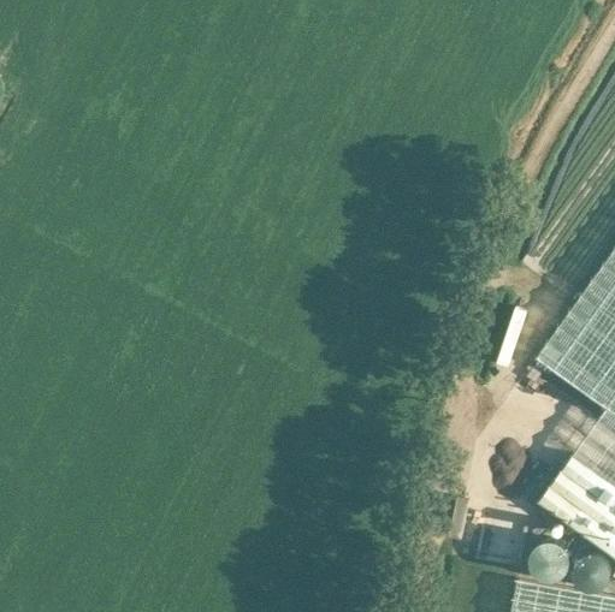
[(614,611),(614,248),(534,358),(604,410),(536,504),(614,560),(614,599),(516,582),(510,611),(614,611)]
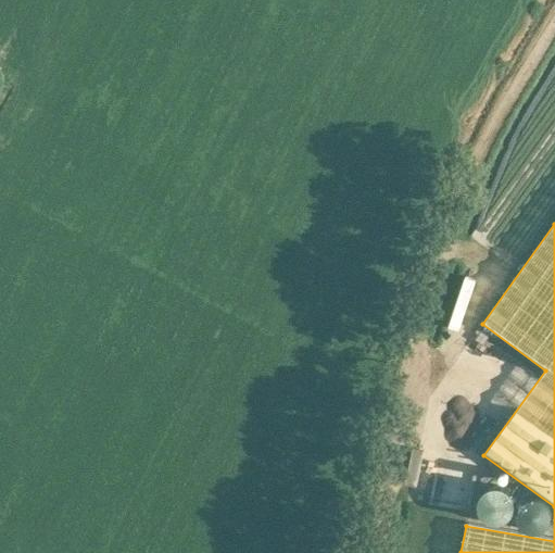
[(437,455),(433,460),(440,465),(424,488),(442,502),(462,475),(437,455)]
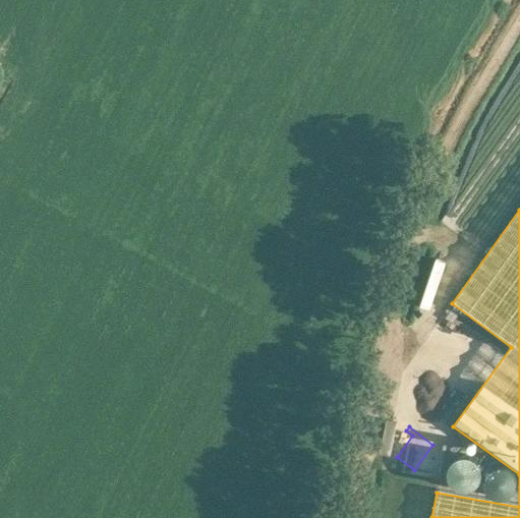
[(472,454),(474,453),(475,452),(476,451),(476,450),(476,448),(475,447),(474,445),(473,445),(471,444),(470,445),(468,446),(467,447),(467,448),(467,450),(467,452),(468,453),(469,454),(471,454),(472,454)]
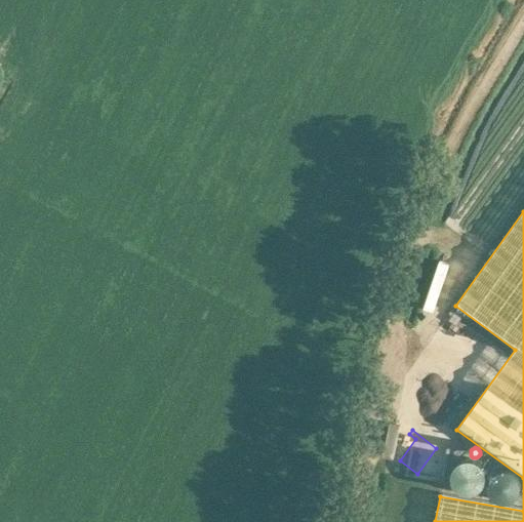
[(464,463),(458,466),(455,470),(452,475),(452,480),(453,485),(456,490),(460,493),(466,495),(471,495),(477,494),(481,491),(485,486),(486,481),(486,475),(484,470),(480,466),(475,463),(469,462),(464,463)]
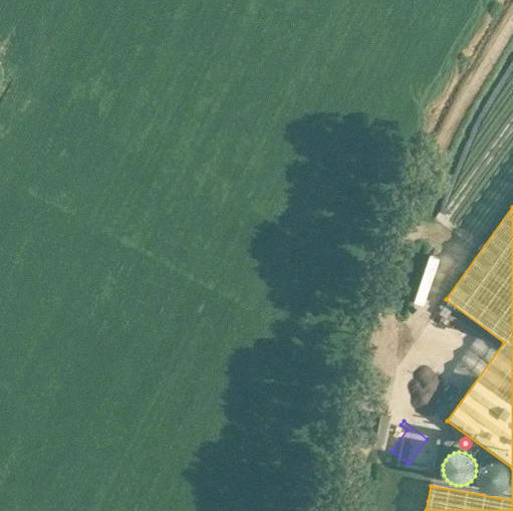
[(5,507),(10,510),(15,510),(23,497),(14,492),(5,507)]
